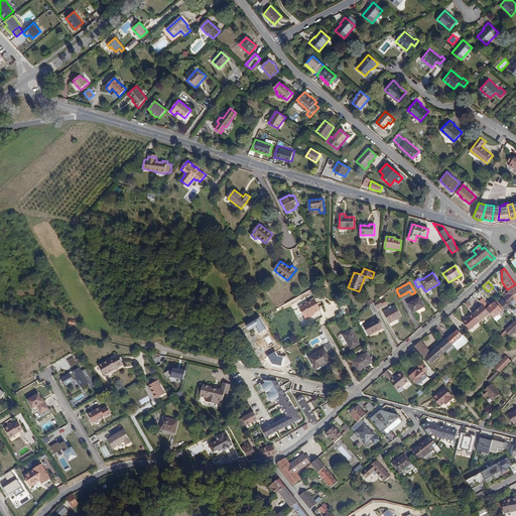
[(515,284),(507,289),(510,293),(515,299),(515,300),(515,284)]
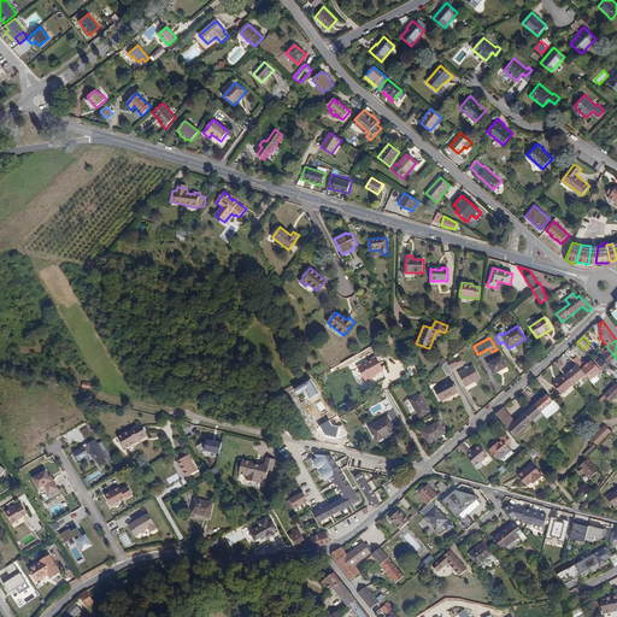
[(603,351),(594,359),(597,362),(601,358),(610,351),(606,346),(600,350),(603,351)]
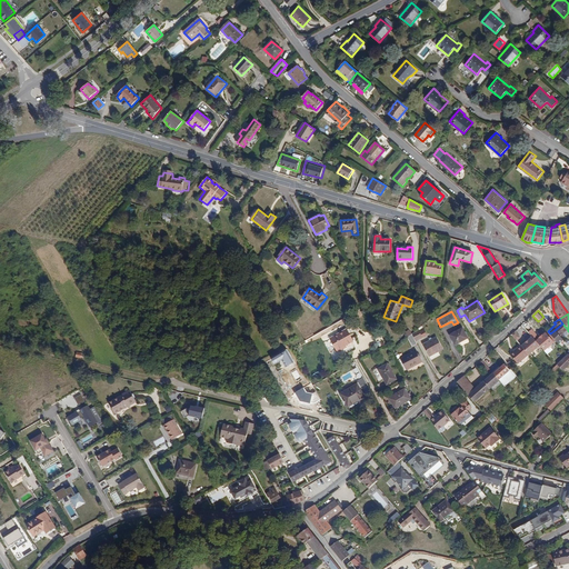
[(568,330),(562,323),(555,330),(560,336),(568,330)]
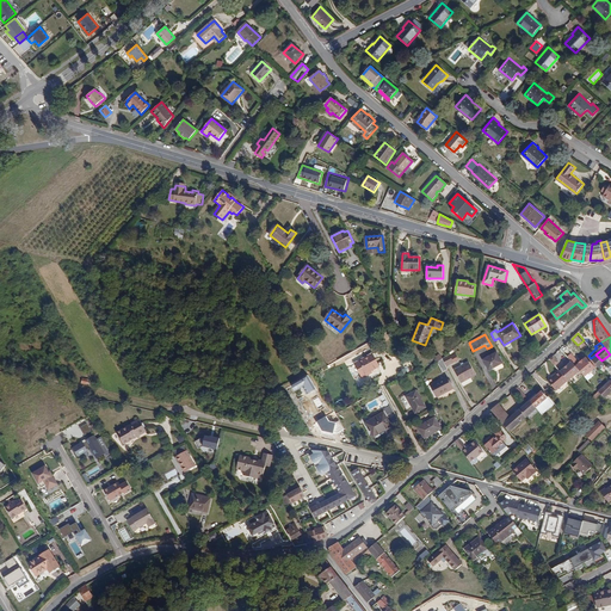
[(497,352),(483,359),(488,371),(503,363),(497,352)]
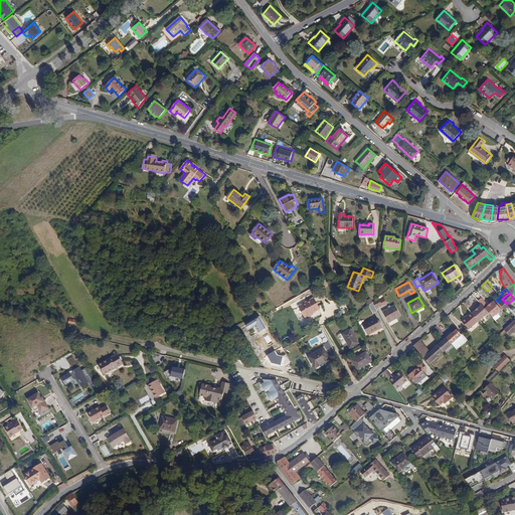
[(314,298),(299,307),(306,319),(314,314),(313,312),(315,311),(316,311),(320,309),(314,298)]
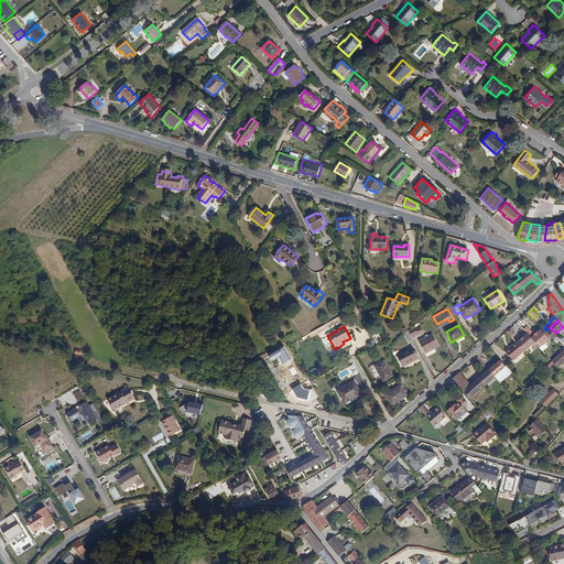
[(420,335),(414,326),(409,331),(412,338),(420,335)]
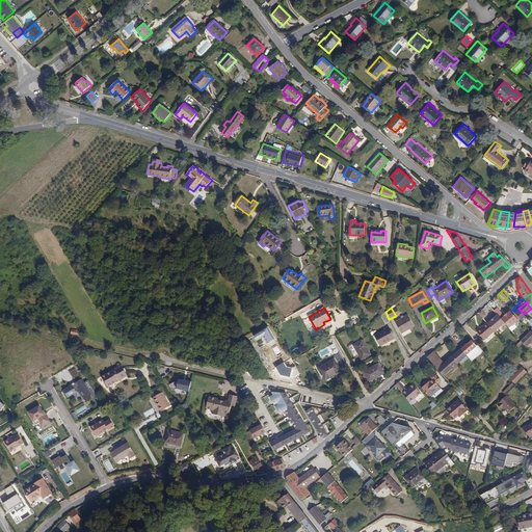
[(519,309),(514,312),(520,318),(523,322),(527,318),(524,314),(519,309)]
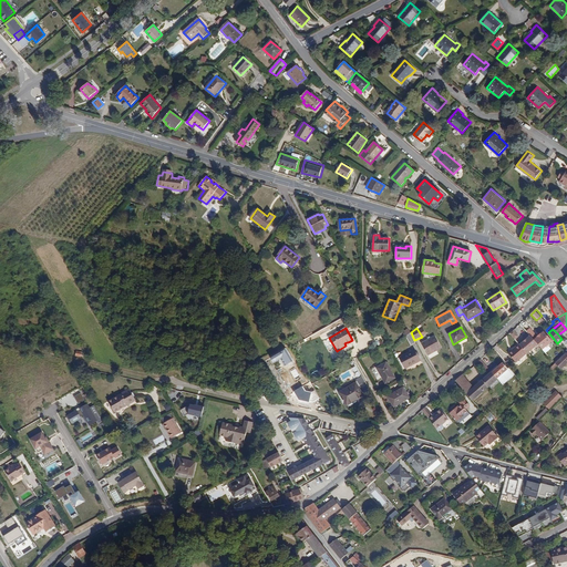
[(546,330),(534,340),(538,344),(542,349),(554,339),(548,332),(546,330)]
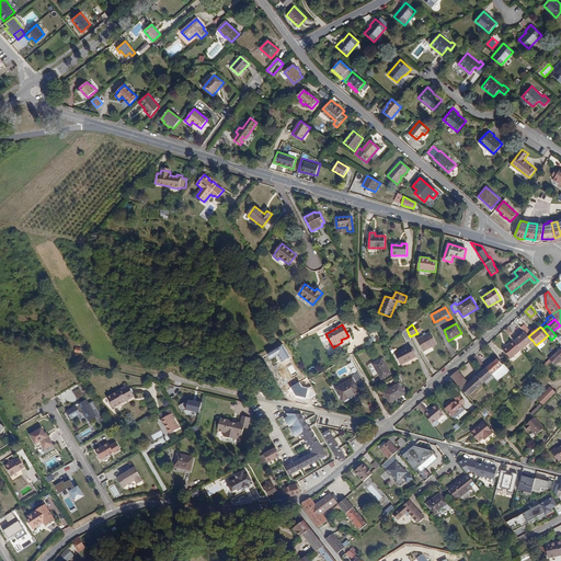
[(410,336),(407,329),(402,333),(407,342),(411,339),(410,336)]
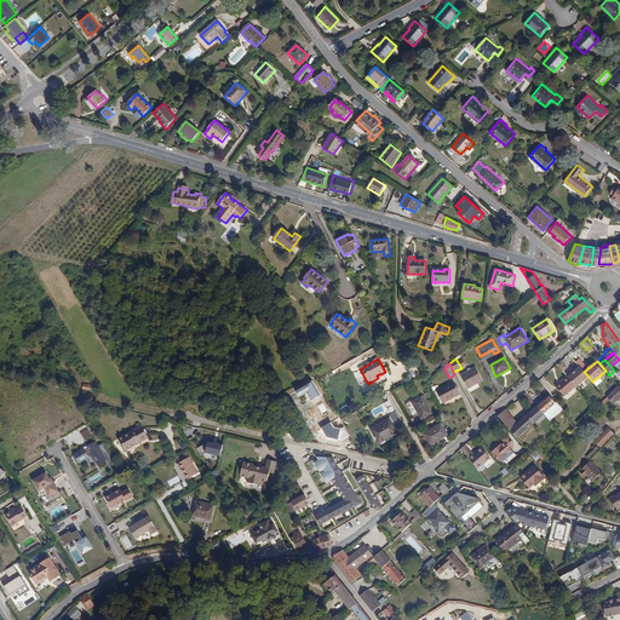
[(477,382),(478,384),(483,380),(476,367),(471,369),(470,367),(468,369),(468,372),(461,375),(468,388),(477,382)]
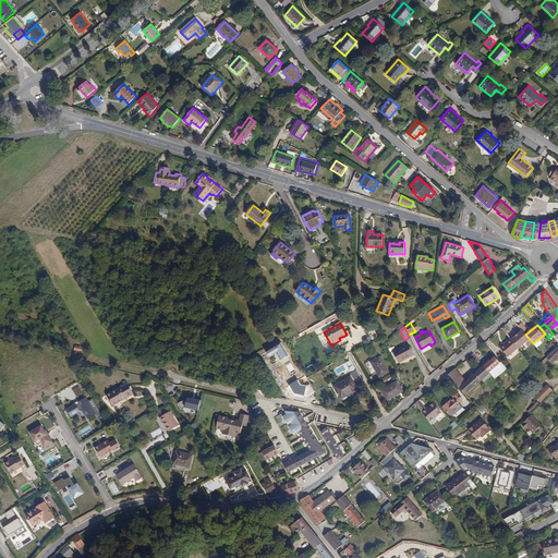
[(511,340),(519,348),(519,349),(530,339),(525,335),(522,330),(511,340)]
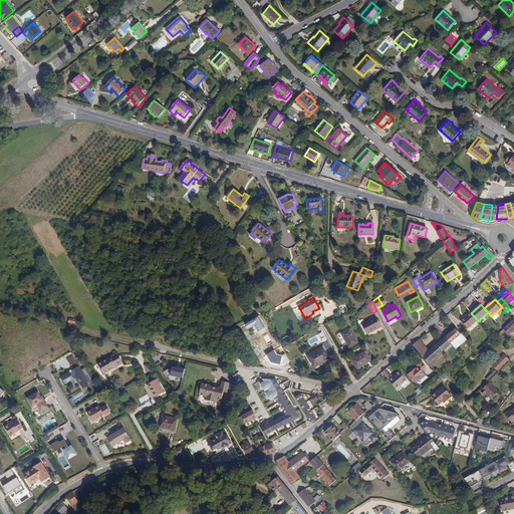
[(471,313),(470,312),(465,315),(466,316),(461,320),(468,328),(478,320),(471,313)]
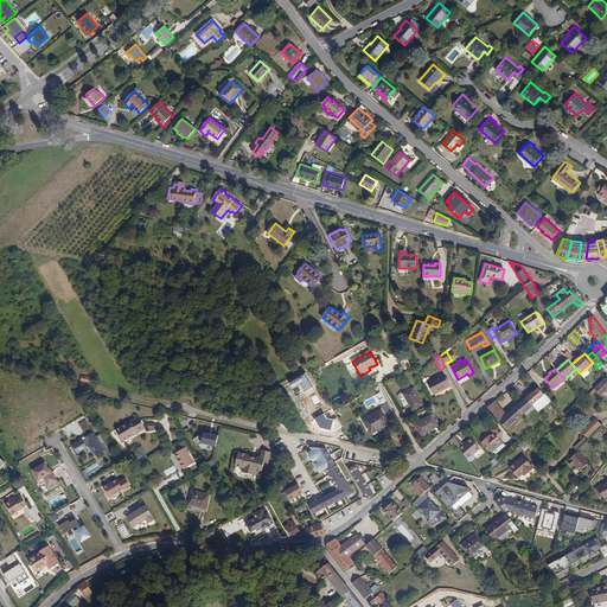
[(445,374),(428,383),(434,395),(451,385),(445,374)]
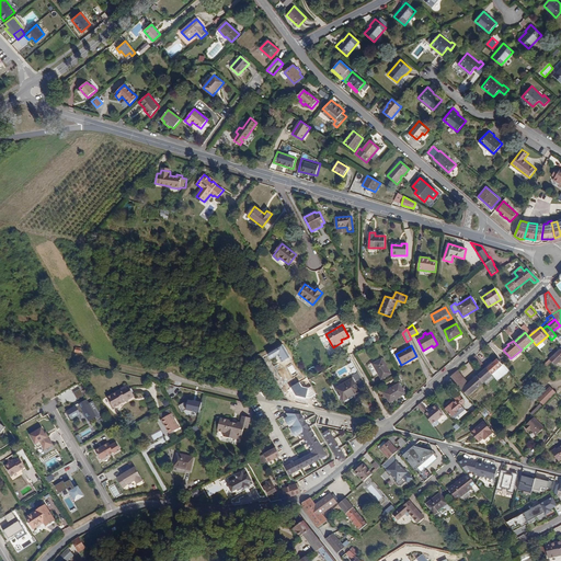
[(549,359),(554,366),(559,362),(558,361),(560,357),(560,348),(560,350),(550,358),(549,359)]
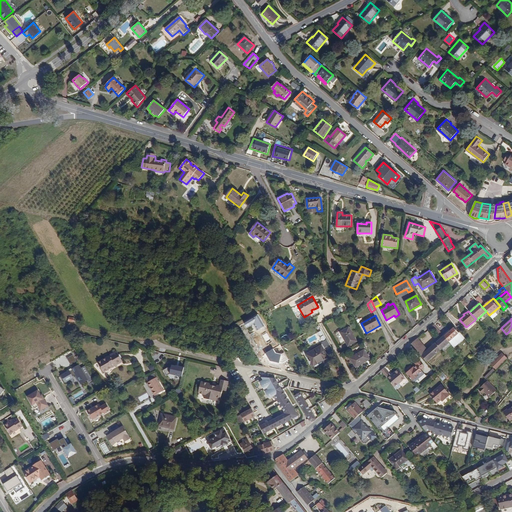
[(434,324),(431,326),(439,336),(441,333),(434,324)]
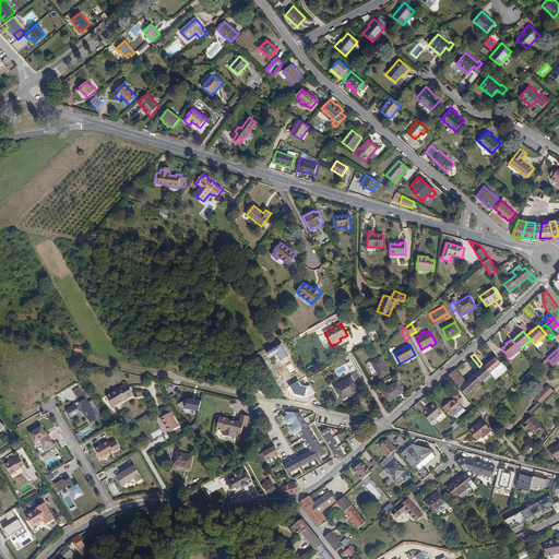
[(492,376),(494,378),(504,369),(500,364),(495,357),(485,367),(490,373),(492,376)]
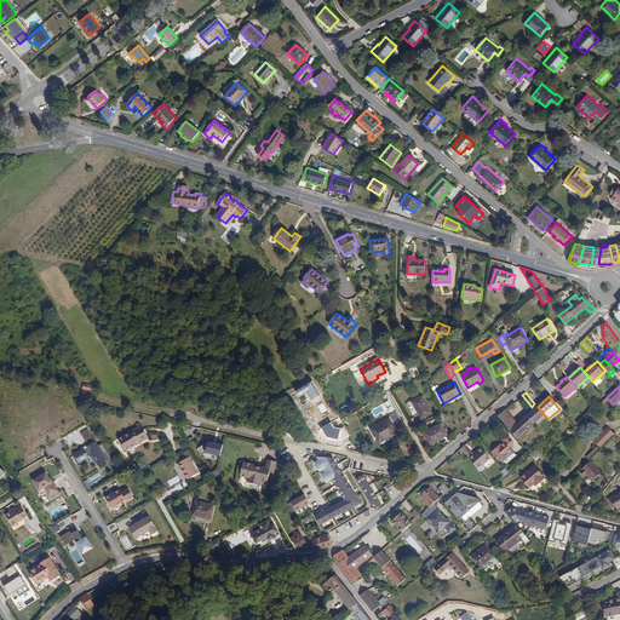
[(305,412),(309,418),(310,419),(323,411),(322,409),(326,407),(321,397),(316,399),(317,401),(304,409),(305,412)]
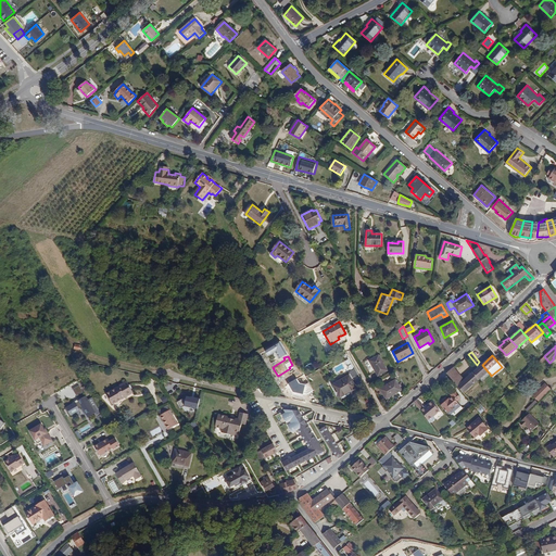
[(379,356),(369,361),(378,376),(388,370),(379,356)]
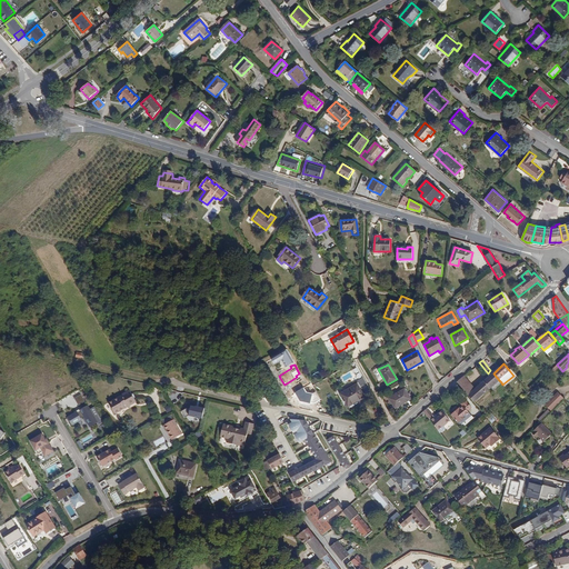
[(502,385),(505,386),(516,375),(511,369),(509,370),(513,376),(502,385)]
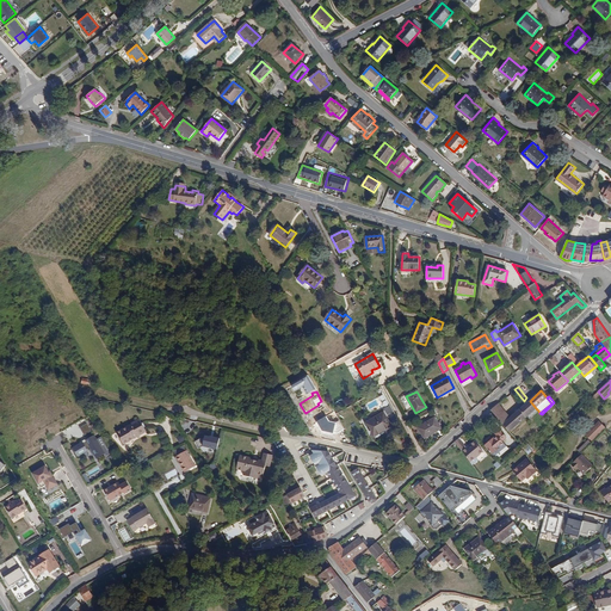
[(491,409),(510,432),(528,417),(536,408),(530,401),(511,418),(498,403),(491,409)]
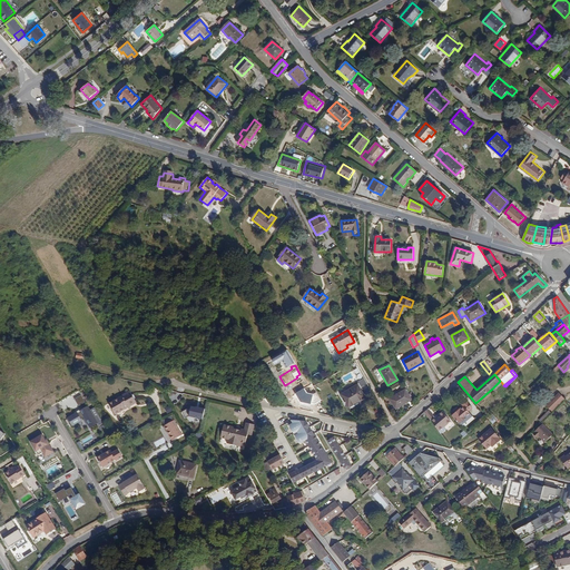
[(500,381),(492,389),(494,391),(502,383),(500,381)]
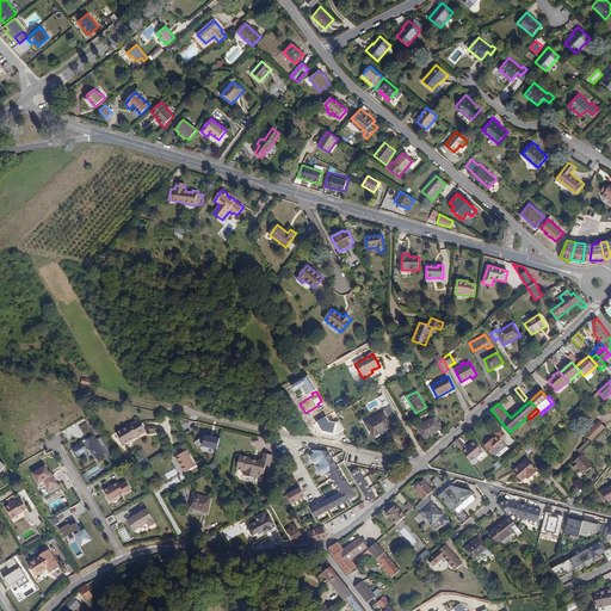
[(383,412),(365,423),(374,437),(392,426),(383,412)]
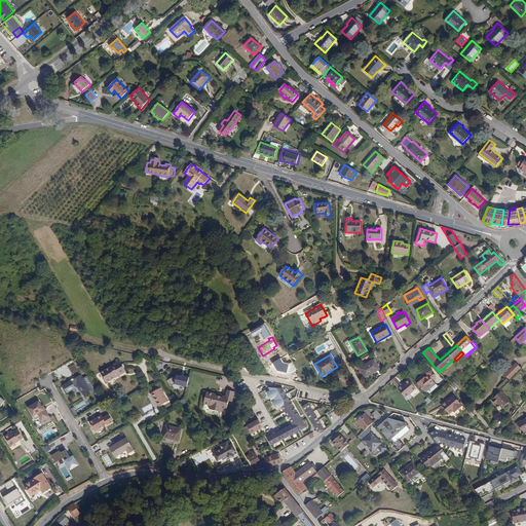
[(374,360),(360,368),(366,378),(380,369),(374,360)]
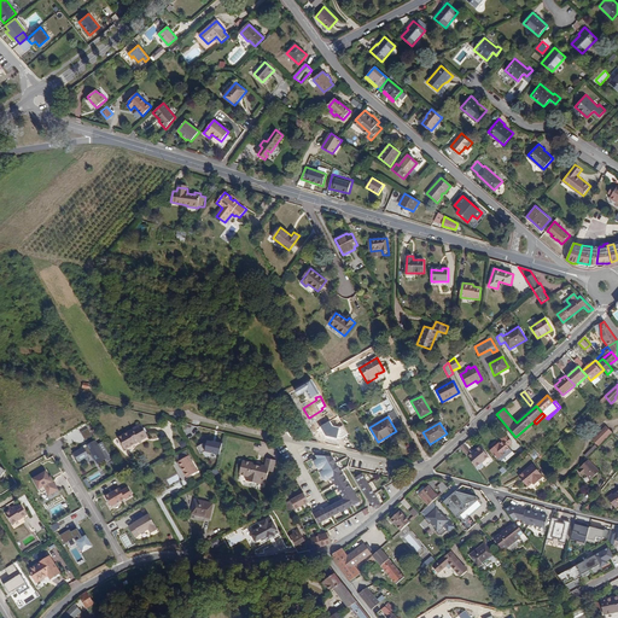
[(138,439),(147,435),(141,425),(118,438),(124,450),(139,442),(138,439)]
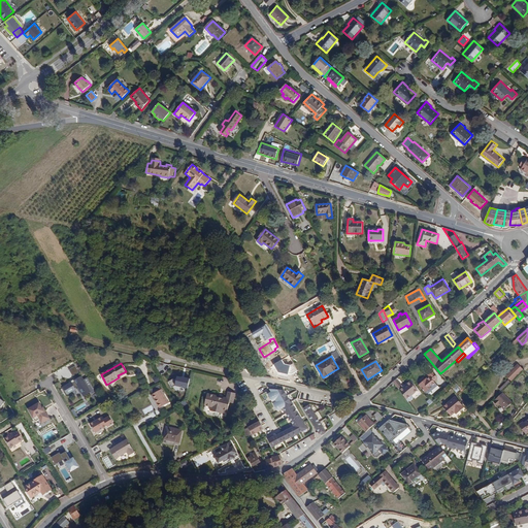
[(506,375),(512,381),(514,380),(523,369),(518,364),(506,375)]
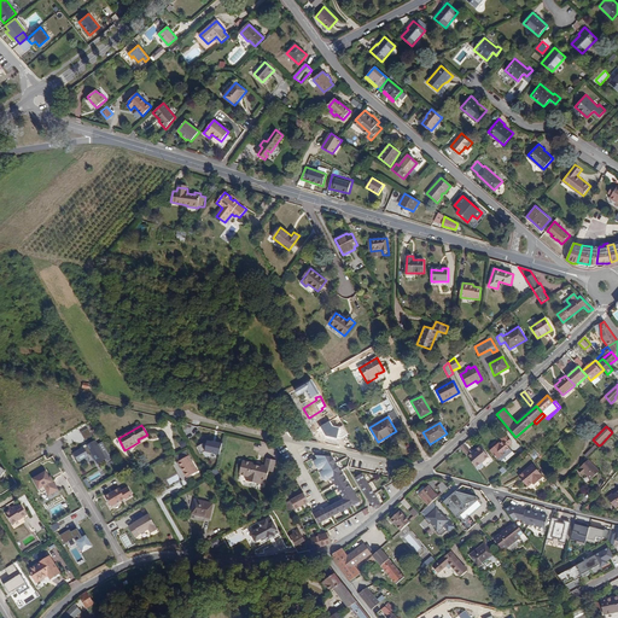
[(88,427),(81,432),(85,441),(93,436),(88,427)]
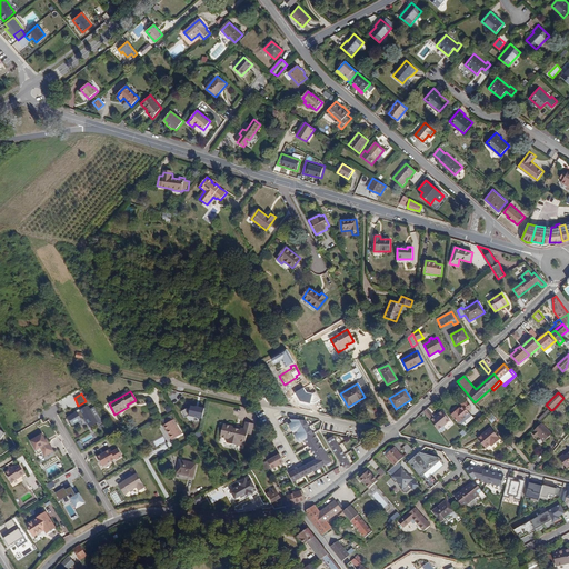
[(451,415),(461,428),(473,418),(468,411),(471,407),(463,398),(459,401),(462,406),(460,409),(459,408),(451,415)]
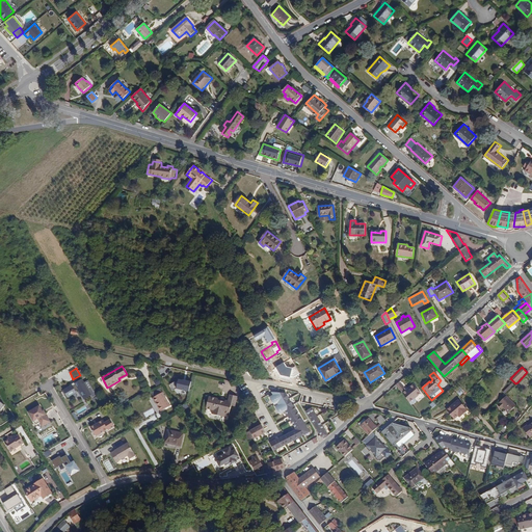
[(73,384),(64,390),(69,397),(77,392),(76,391),(79,390),(83,397),(90,393),(83,379),(76,383),(76,384),(74,387),(73,384)]
